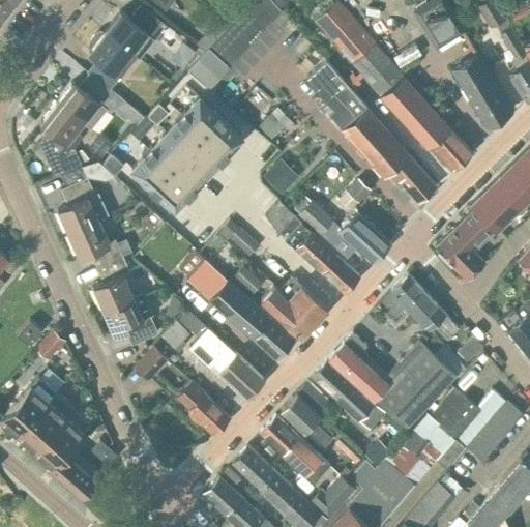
[(0,0),(0,20),(10,7),(1,0),(0,0)]
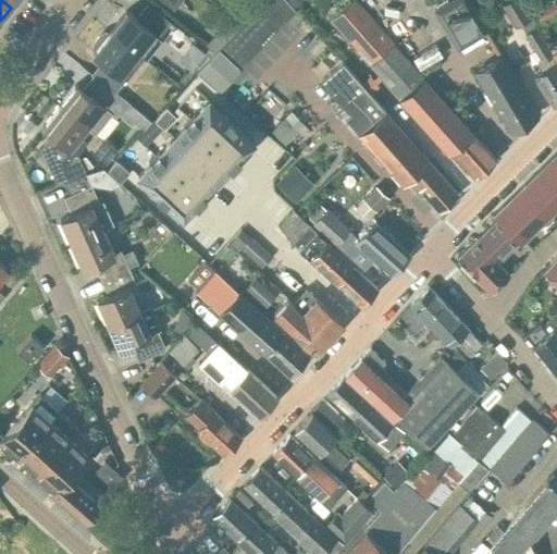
[(264,0),(264,1),(218,53),(239,73),(295,13),(283,0),(264,0)]
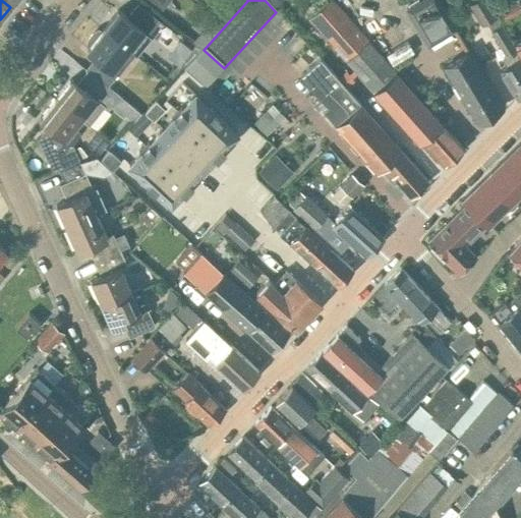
[(268,0),(275,9),(285,1),(284,0),(268,0)]
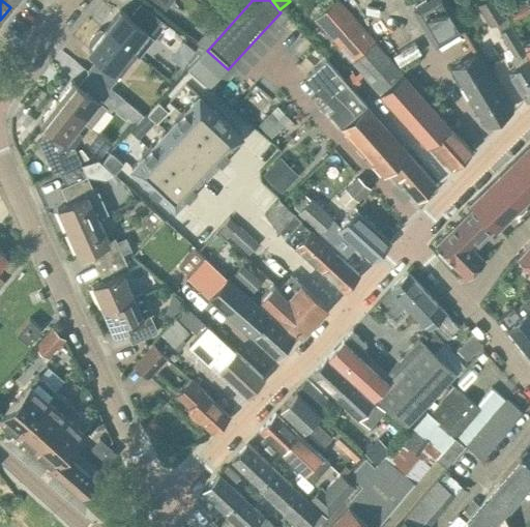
[(409,0),(393,0),(373,11),(394,53),(427,35),(436,52),(465,34),(444,0),(432,0),(415,10),(409,0)]
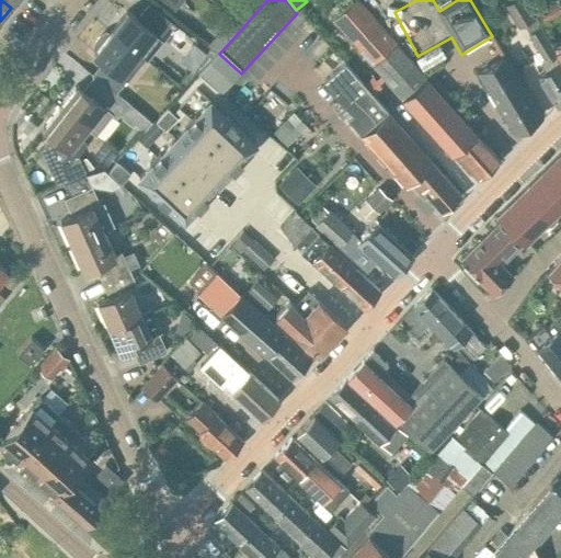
[(522,0),(517,0),(504,9),(518,32),(523,30),(527,36),(546,64),(540,67),(545,75),(538,79),(557,110),(560,106),(560,68),(560,66),(556,58),(538,31),(534,22),(535,22),(526,8),(522,0)]
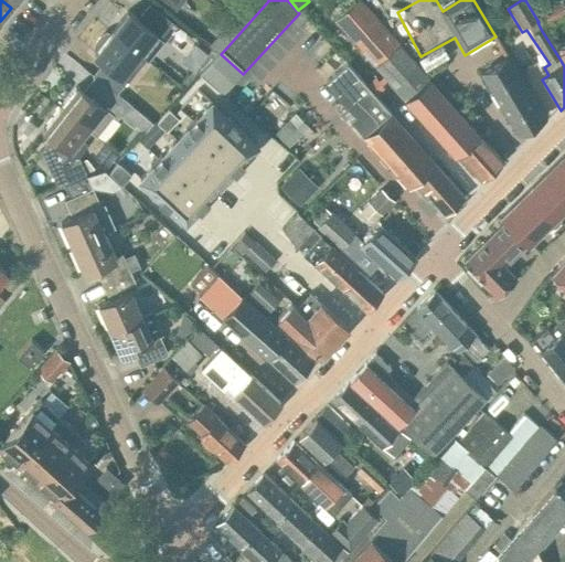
[(528,0),(544,27),(564,13),(564,10),(560,2),(528,0)]
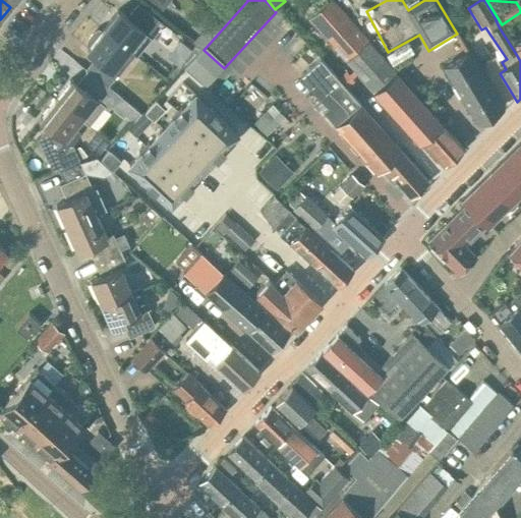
[(394,75),(331,3),(309,22),(346,63),(372,94),(420,147),(423,145),(445,169),(464,152),(443,126),(417,98),(400,79),(395,74),(394,75)]
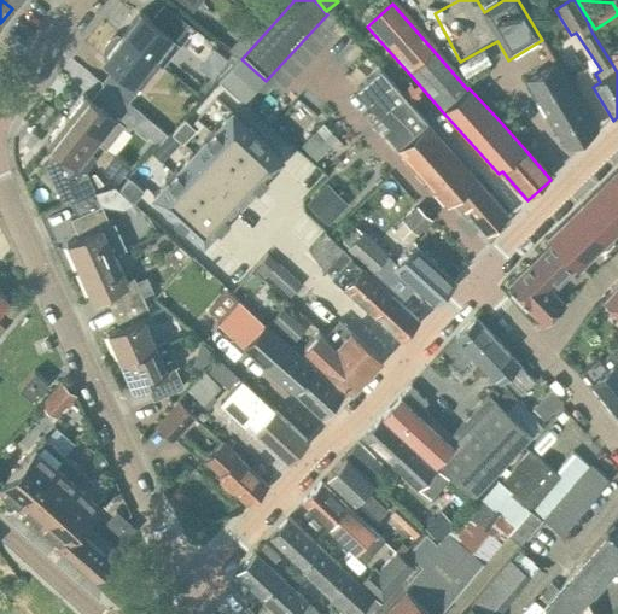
[(140,16),(122,39),(152,63),(158,68),(161,70),(179,48),(175,46),(181,40),(190,29),(163,7),(155,18),(150,24),(140,16)]
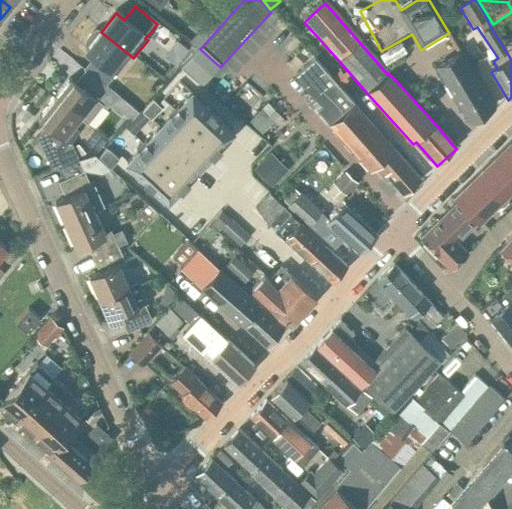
[(91,62),(83,72),(88,75),(105,89),(106,87),(113,79),(114,78),(116,75),(131,56),(126,52),(101,32),(99,34),(97,33),(93,34),(90,37),(88,40),(86,44),(86,48),(87,49),(85,51),(93,58),(91,62)]
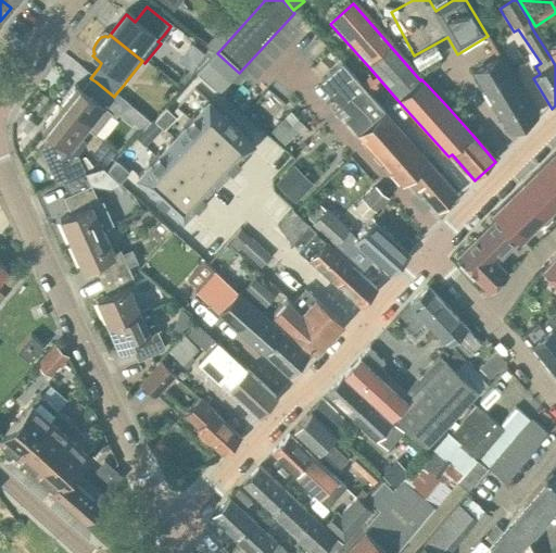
[(215,55),(197,76),(218,96),(235,77),(239,73),(217,53),(215,55)]
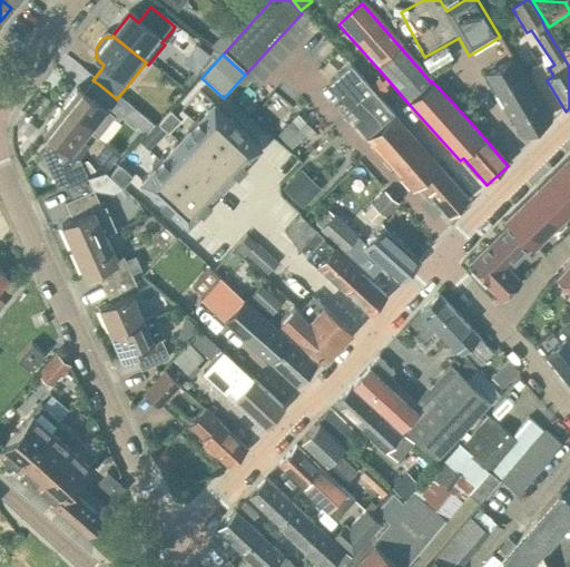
[(522,137),(550,120),(513,61),(487,77),(522,137)]
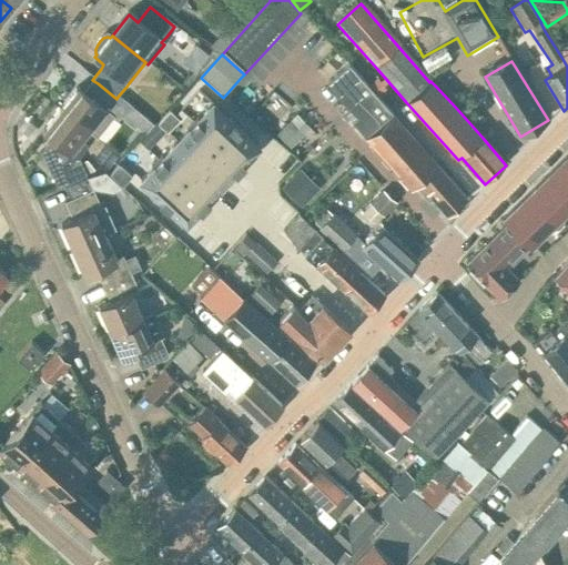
[(466,200),(348,67),(327,87),(351,113),(346,118),(411,191),(414,188),(428,204),(433,200),(447,217),(466,200)]
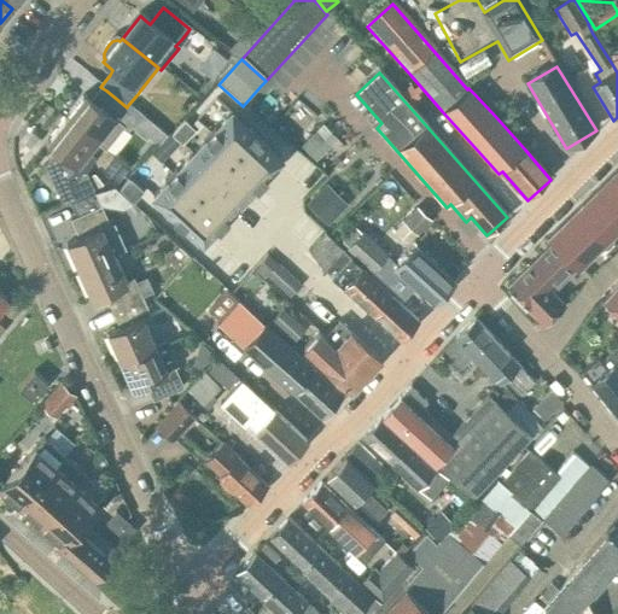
[(85,98),(65,121),(97,146),(105,153),(124,129),(115,122),(127,107),(106,91),(94,105),(85,98)]
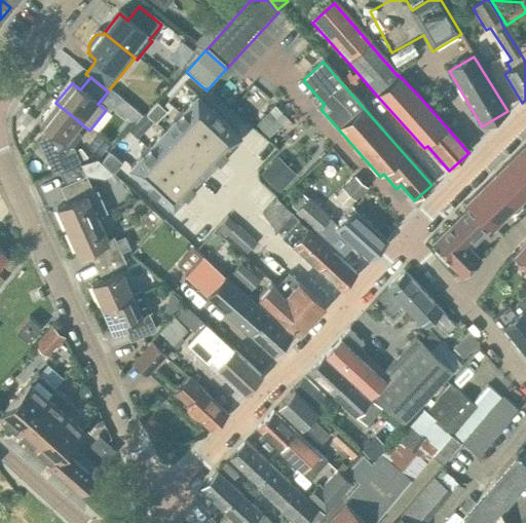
[(158,77),(145,91),(155,102),(170,87),(158,77)]
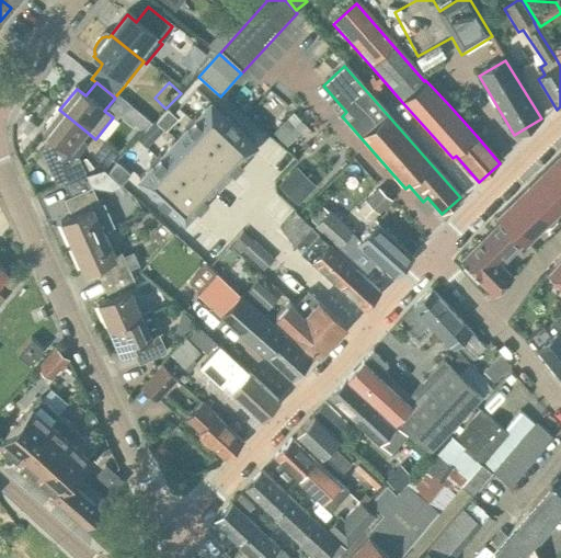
[(174,140),(137,180),(183,224),(221,183),(255,146),(209,103),(174,140)]
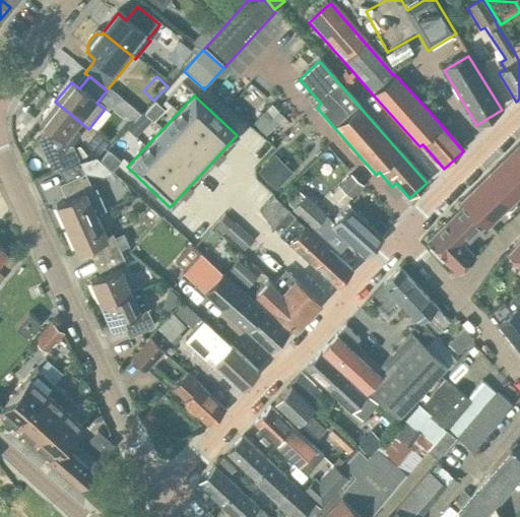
[(157,98),(146,110),(153,118),(165,105),(157,98)]
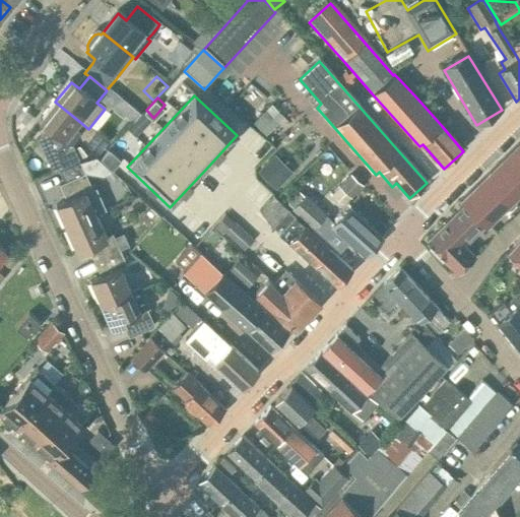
[(42,136),(38,141),(41,147),(48,165),(52,175),(80,163),(79,162),(86,158),(79,149),(74,151),(72,146),(80,136),(74,131),(81,123),(55,102),(49,110),(40,121),(48,128),(42,136)]
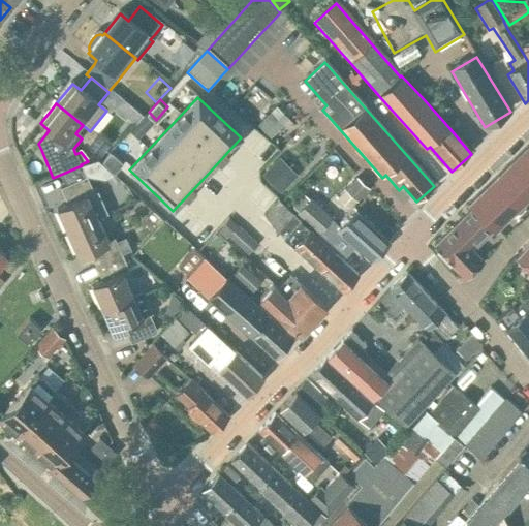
[(127,129),(137,116),(123,103),(111,118),(127,129)]
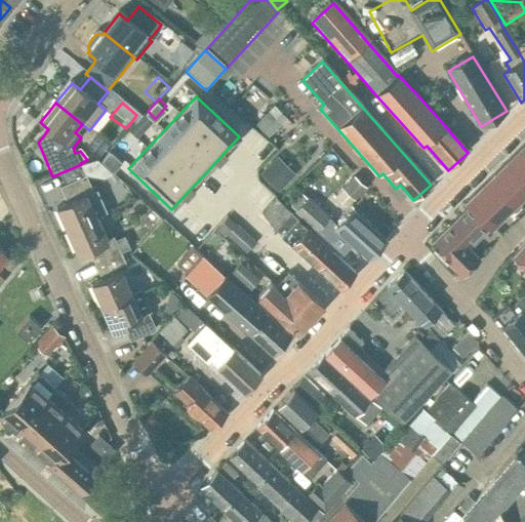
[(269,139),(282,126),(270,113),(256,126),(269,139)]
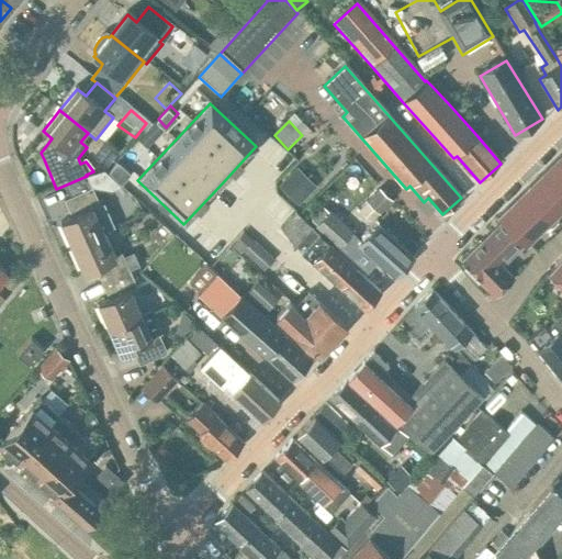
[(144,134),(131,147),(139,156),(152,142),(144,134)]
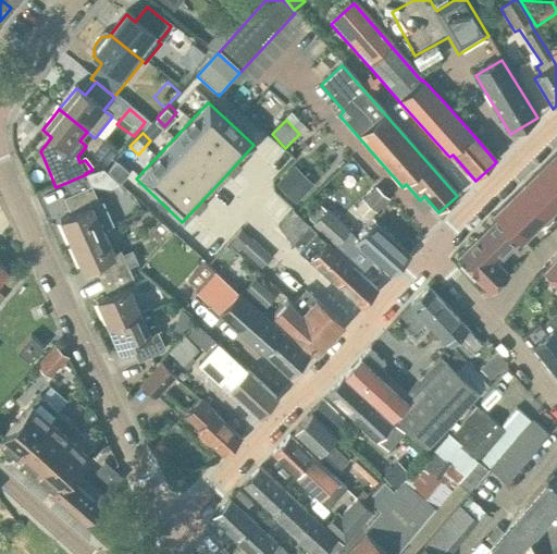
[(556,155),(494,216),(498,220),(457,260),(475,281),(477,280),(491,294),(509,277),(498,266),(521,243),(522,245),(556,210),(556,155)]
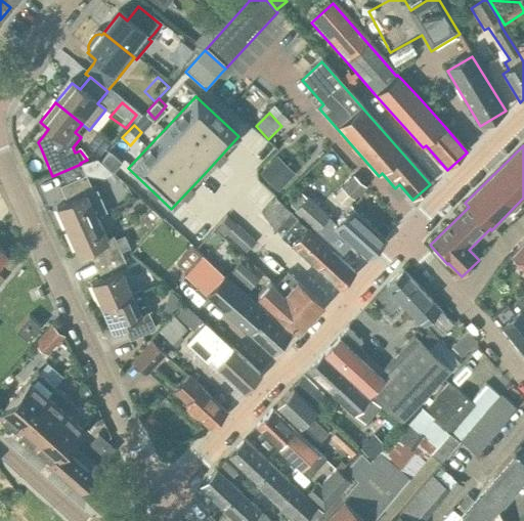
[(108,154),(100,163),(113,174),(121,165),(108,154)]
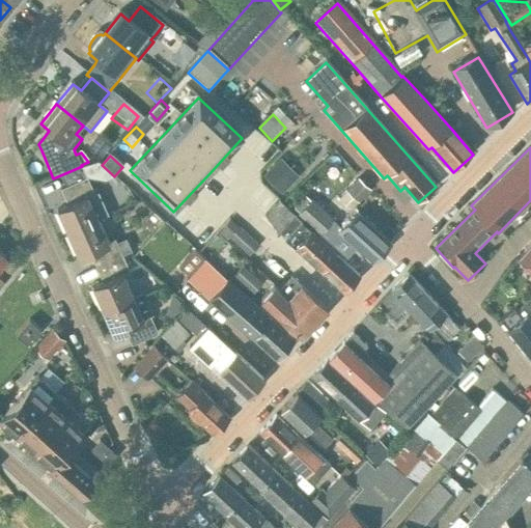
[(283,195),(299,178),(280,160),(263,176),(283,195)]
